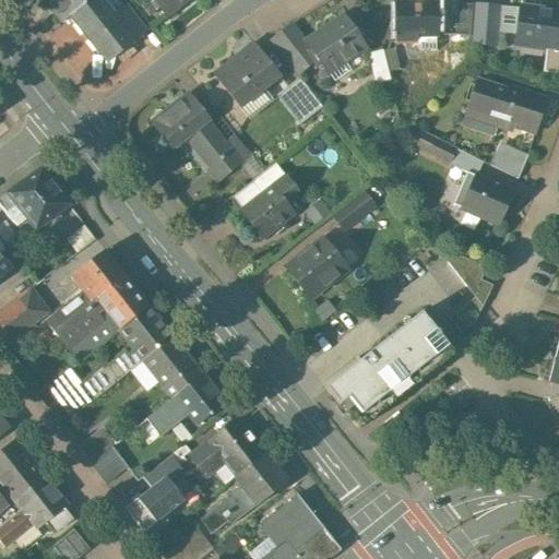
[(88,0),(44,0),(61,22),(71,15),(88,0)]
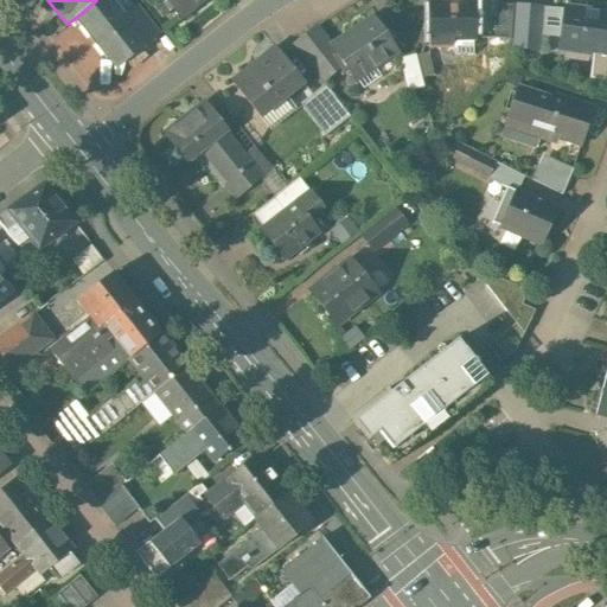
[(122,19),(107,0),(96,0),(77,17),(113,62),(120,56),(126,62),(158,37),(135,8),(122,19)]
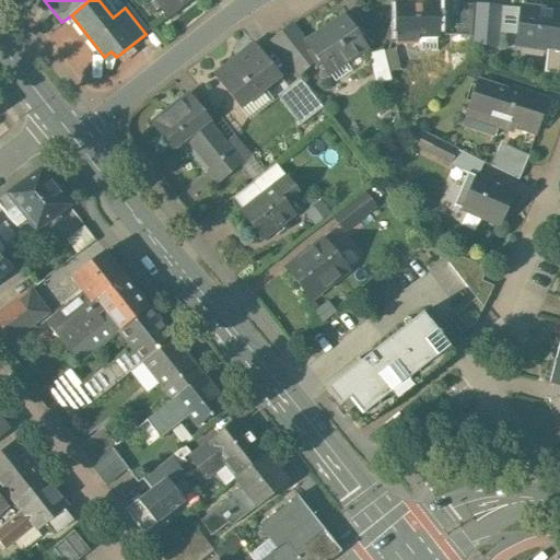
[(152,0),(165,15),(184,0),(152,0)]
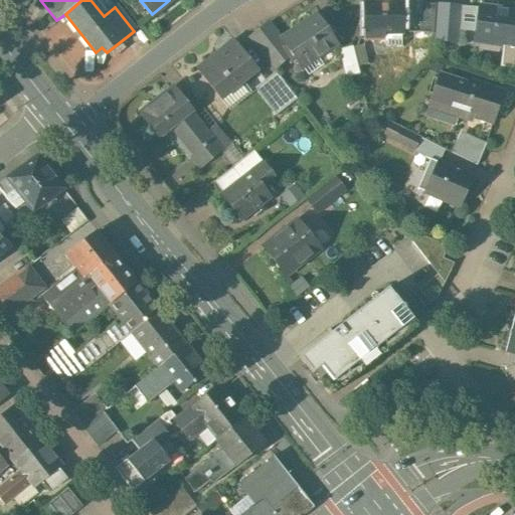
[(471,1),(459,0),(456,0),(454,24),(468,26),(471,1)]
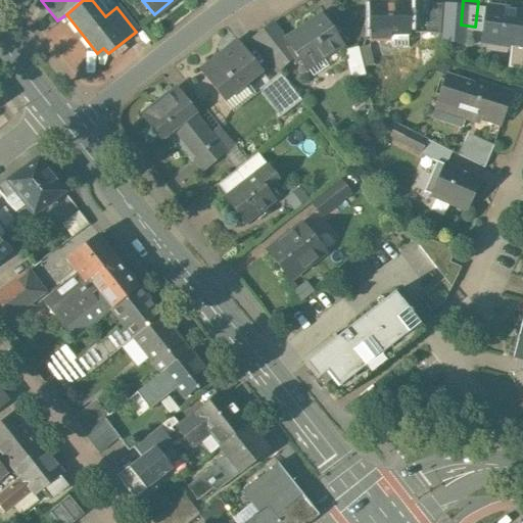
[(409,4),(369,4),(369,41),(388,41),(388,35),(409,35),(409,4)]
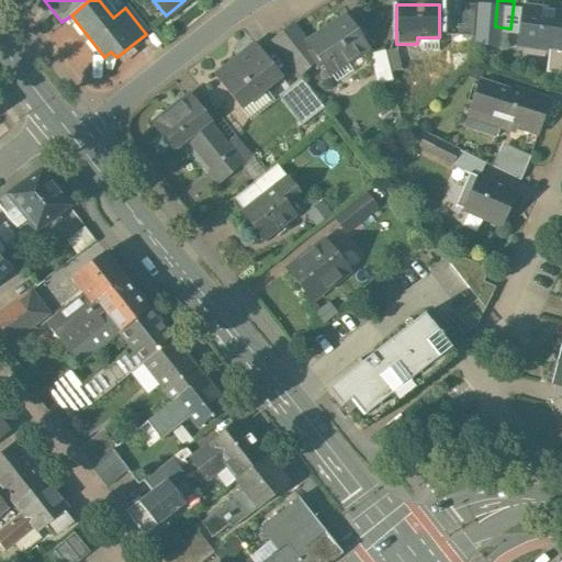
[(473,6),(458,4),(456,36),(471,37),(473,6)]
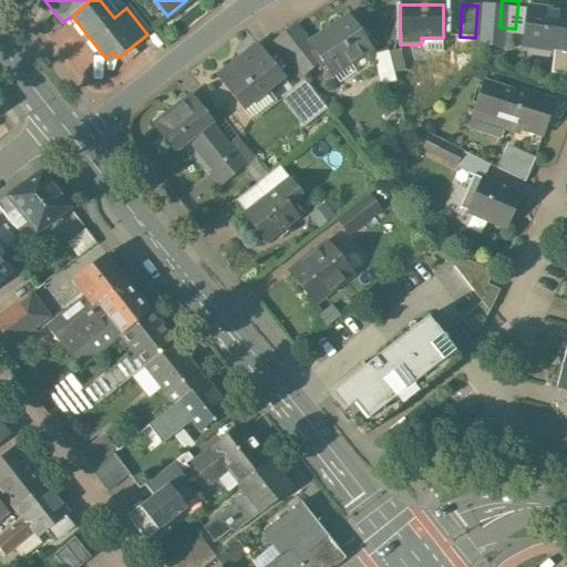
[(566,12),(527,8),(523,47),(566,51),(566,12)]
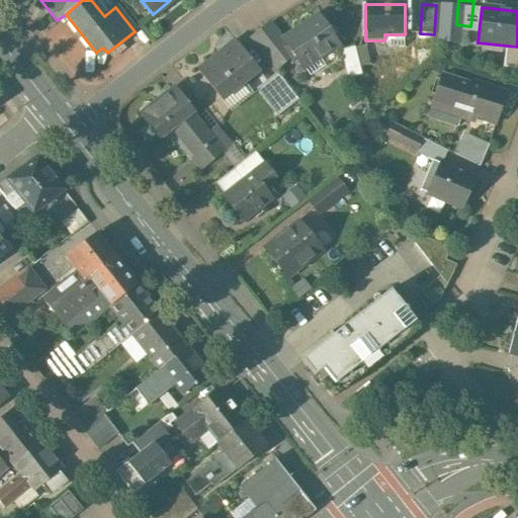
[(283,38),(282,39),(293,57),(303,69),(319,58),(338,45),(319,15),(283,38)]
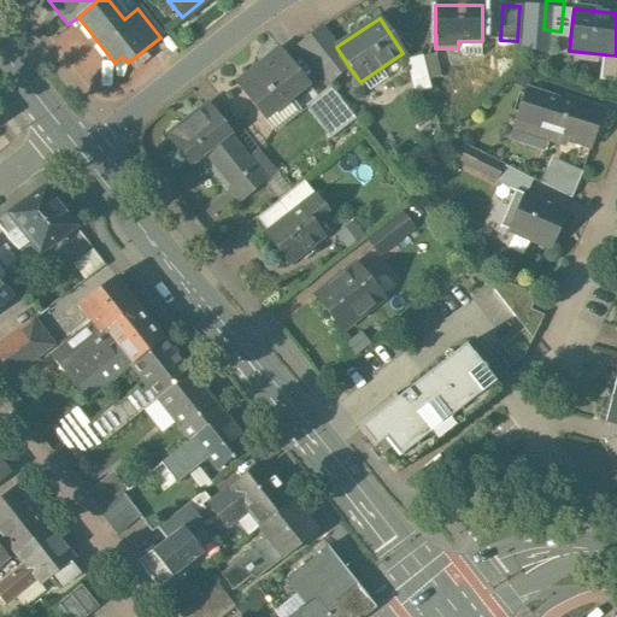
[(322,28),(298,47),(328,84),(350,68),(336,47),(338,46),(322,28)]
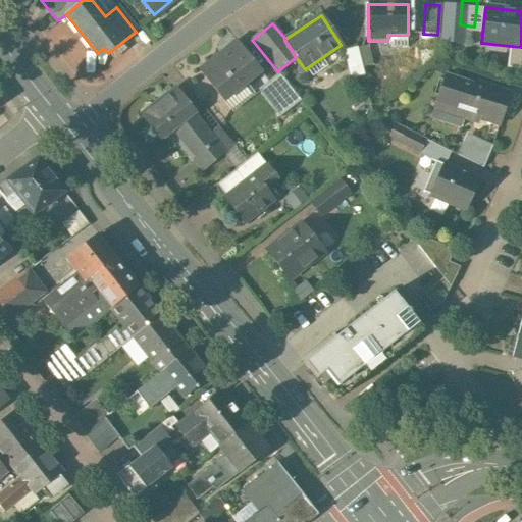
[(237,44),(200,73),(223,102),(260,72),(237,44)]
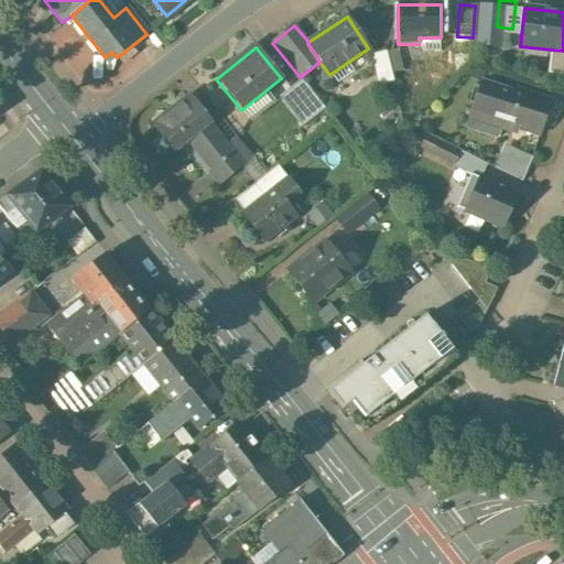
[(386,51),(371,54),(378,80),(392,77),(386,51)]
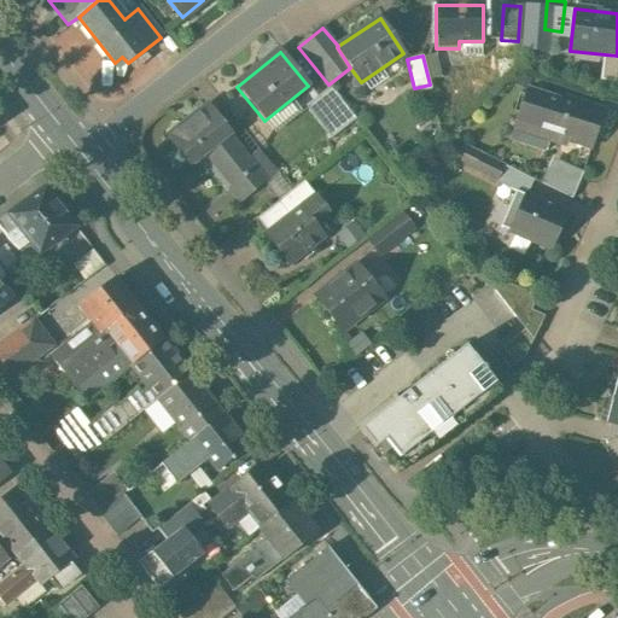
[(380,69),(362,81),(368,89),(372,89),(384,81),(386,77),(380,69)]
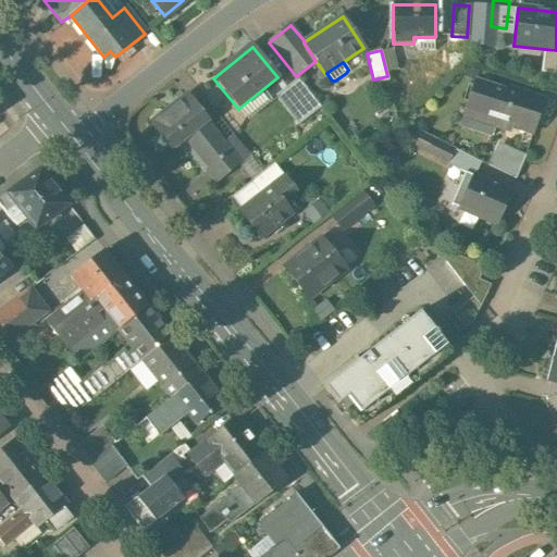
[(321,107),(298,77),(284,88),(308,118),(321,107)]
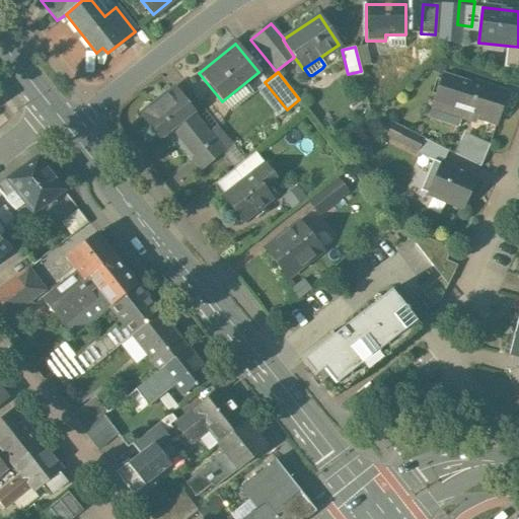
[(471,86),(442,76),(431,108),(463,119),(464,115),(462,115),(471,86)]
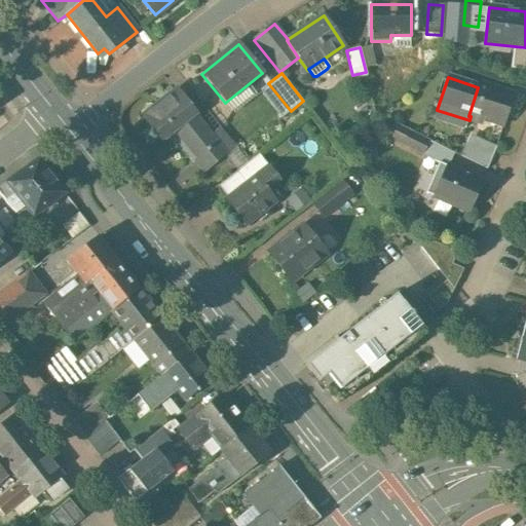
[(514,97),(479,85),(478,87),(468,116),(471,116),(503,127),(514,97)]
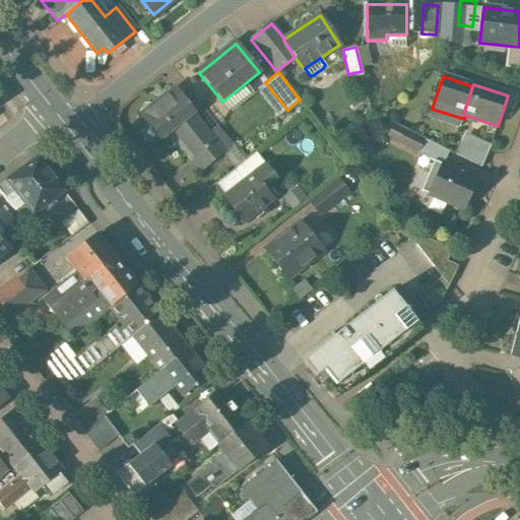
[(177,91),(142,118),(161,141),(179,128),(193,117),(195,115),(177,91)]
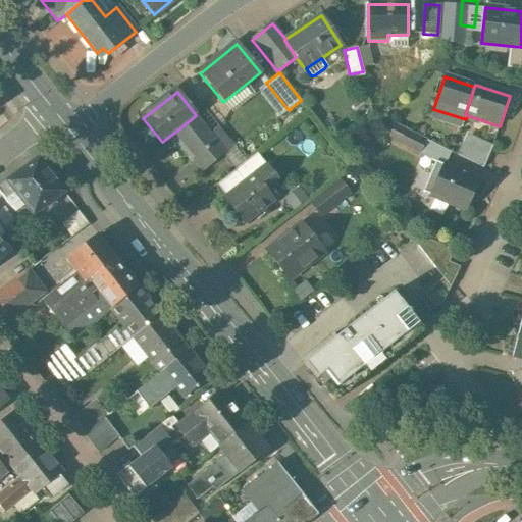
[(215,145),(194,117),(179,128),(201,156),(215,145)]
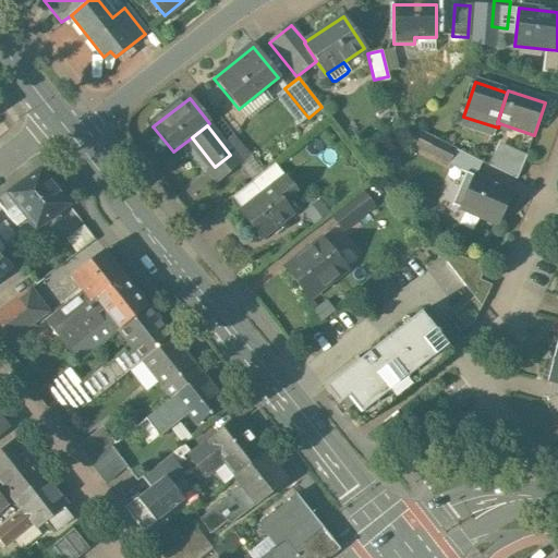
[(433,142),(422,136),(415,148),(427,154),(433,142)]
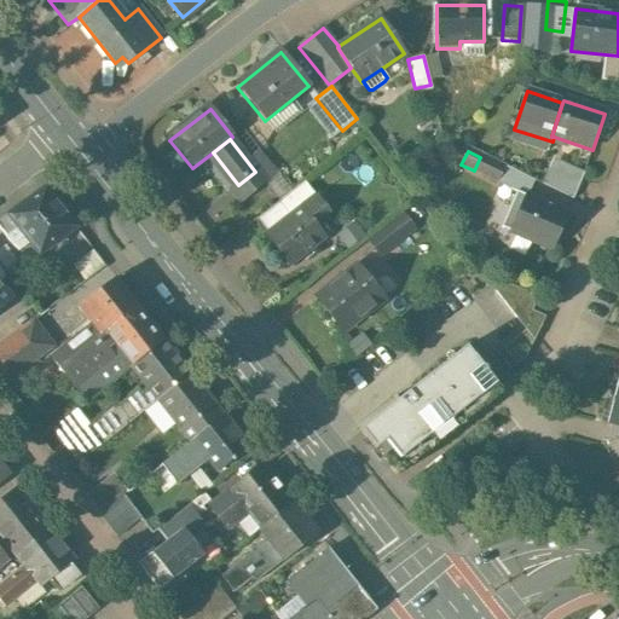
[(504,169),(480,157),(474,171),(498,183),(504,169)]
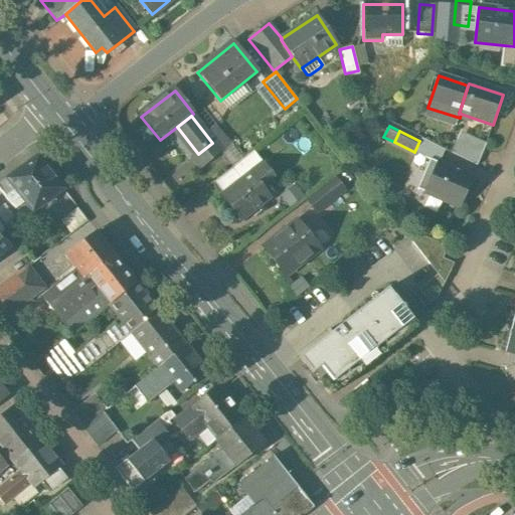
[(482,153),(457,142),(451,154),(476,166),(482,153)]
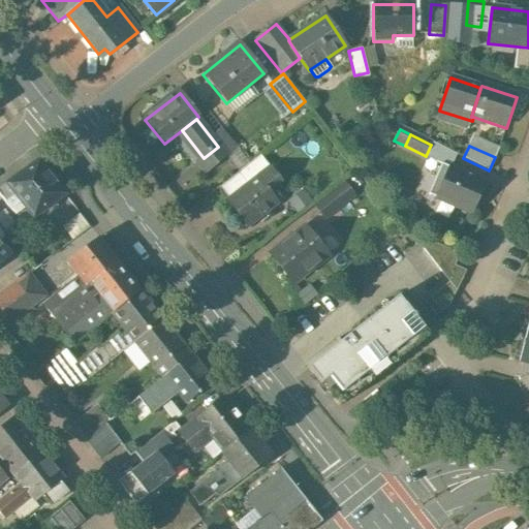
[(204,158),(197,162),(207,174),(227,158),(218,147),(204,158)]
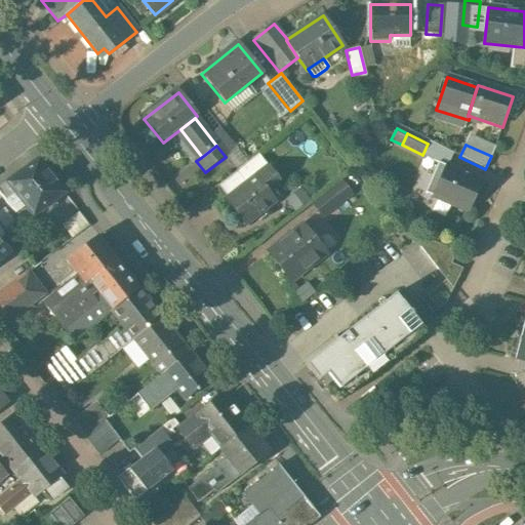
[(38,161),(7,183),(22,201),(34,216),(65,194),(38,161)]
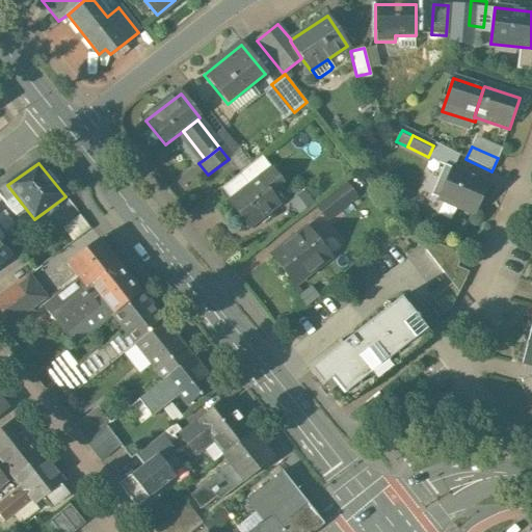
[(486,184),(452,168),(437,200),(473,215),(486,184)]
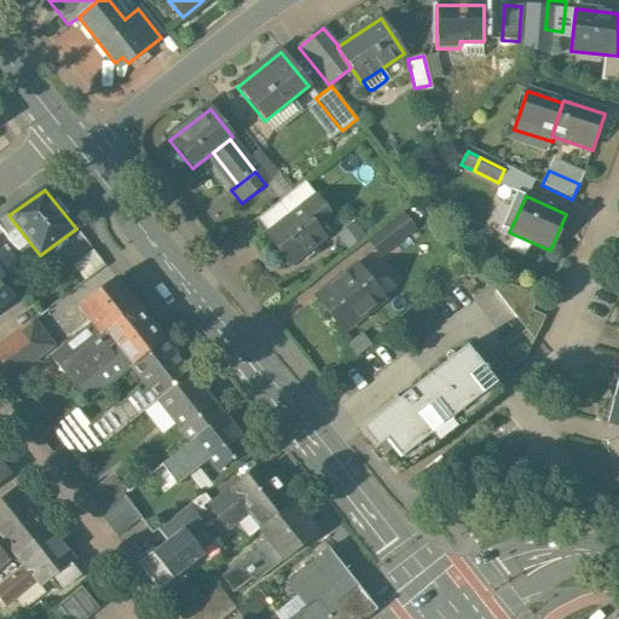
[(328,215),(316,200),(301,212),(313,227),(328,215)]
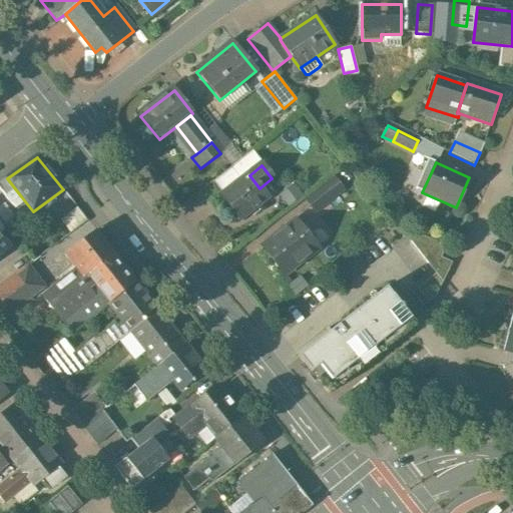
[(240,181),(230,168),(212,182),(222,195),(240,181)]
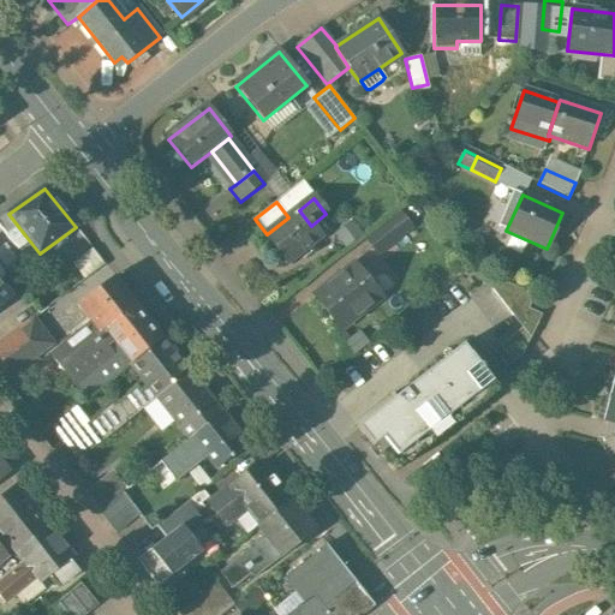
[(267,234),(264,236),(288,264),(321,238),(311,226),(299,210),(267,234)]
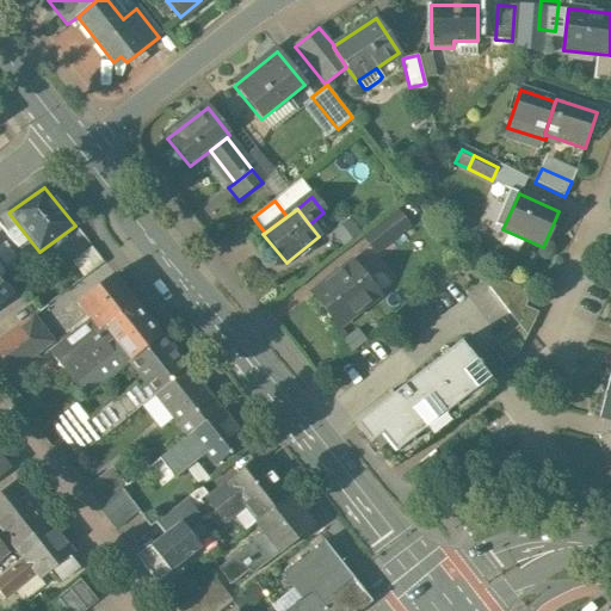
[(25,234),(8,213),(0,218),(0,227),(12,244),(25,234)]
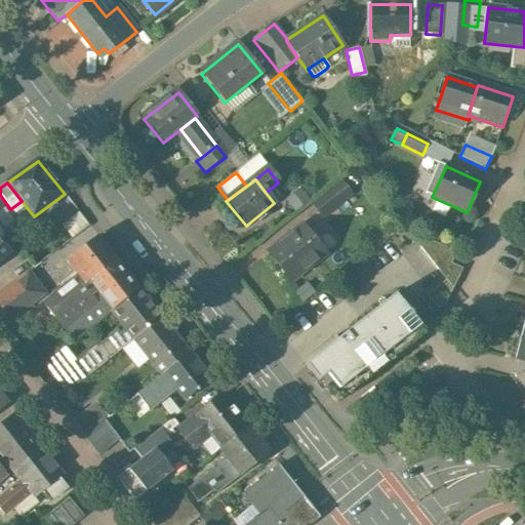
[(290,199),(299,210),(315,199),(306,188),(290,199)]
